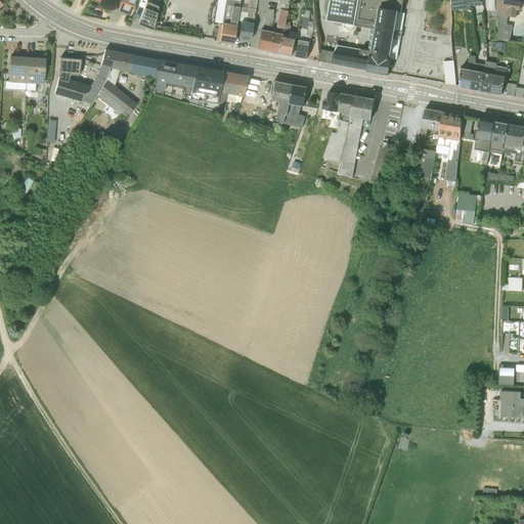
[(120,0),(117,10),(130,14),(135,0),(120,0)]
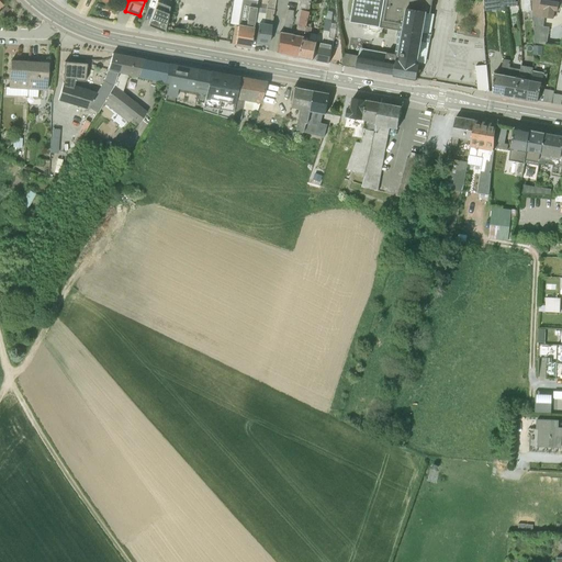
[(169,0),(157,0),(147,26),(164,33),(169,0)]
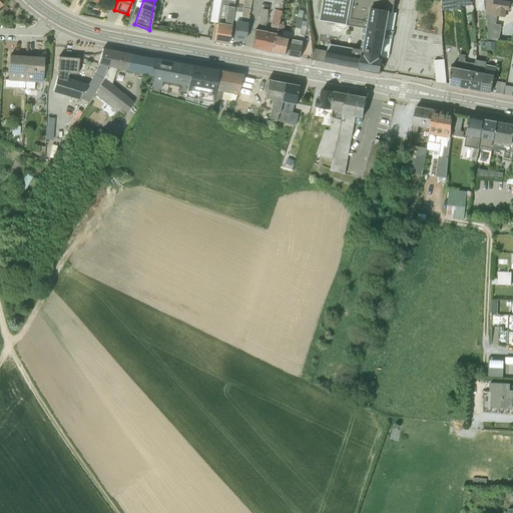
[(216,24),(214,41),(227,44),(231,20),(233,7),(233,0),(211,0),(208,21),(215,23),(216,24)]
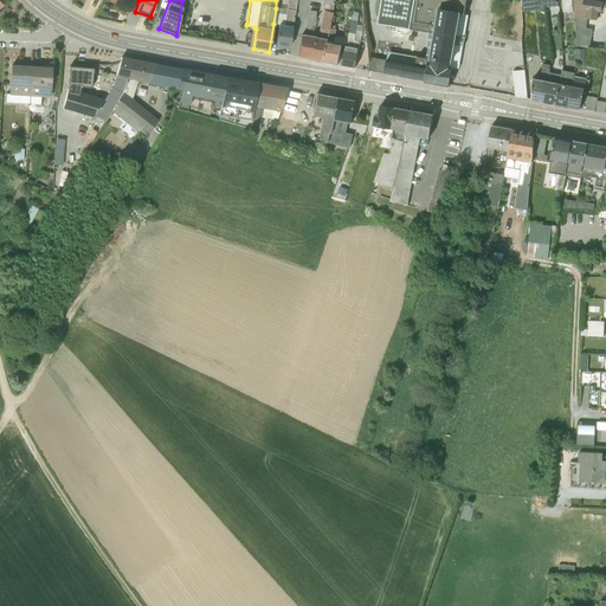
[(289,49),(296,0),(287,0),(285,10),(276,8),(274,24),(278,25),(275,46),(289,49)]
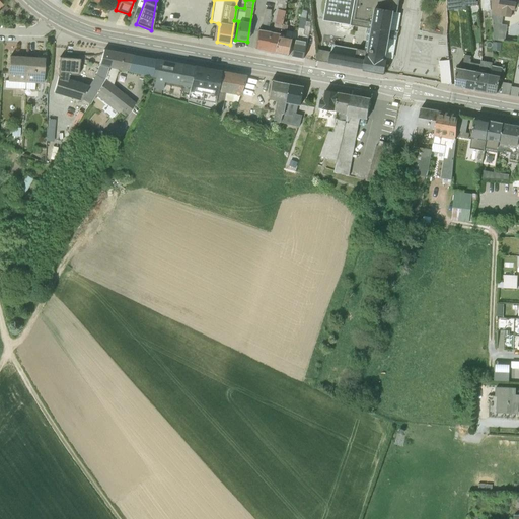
[(277,0),(277,5),(278,6),(278,7),(274,28),(268,27),(263,50),(277,53),(287,0),(277,0)]
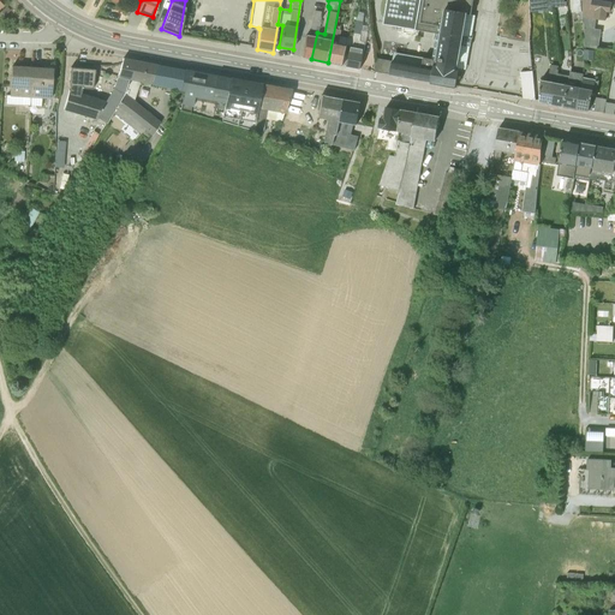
[(417,29),(422,0),(387,0),(383,24),(416,29),(417,29)]
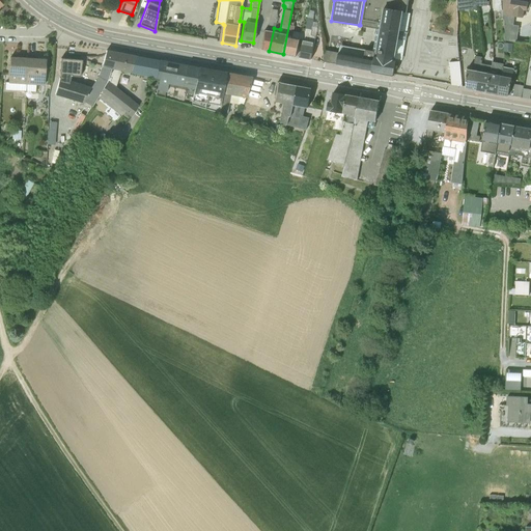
[(339,52),(337,61),(337,64),(371,71),(371,72),(372,72),(381,74),(385,74),(392,76),(393,76),(396,60),(393,59),(393,58),(394,55),(396,55),(403,11),(407,12),(409,0),(364,0),(360,25),(376,28),(380,29),(376,52),(373,51),(340,45),(339,52)]
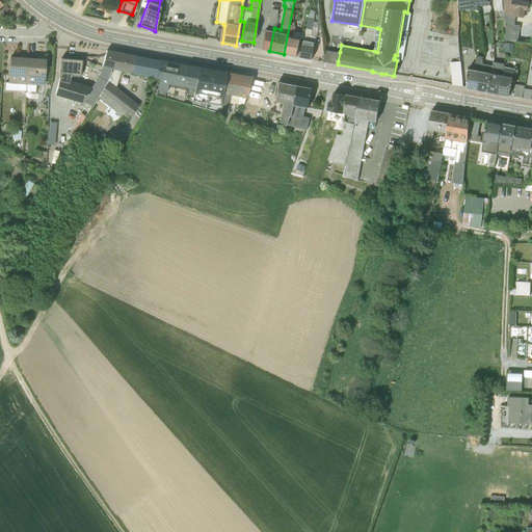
[(458,0),(459,10),(478,8),(478,7),(477,0),(458,0)]
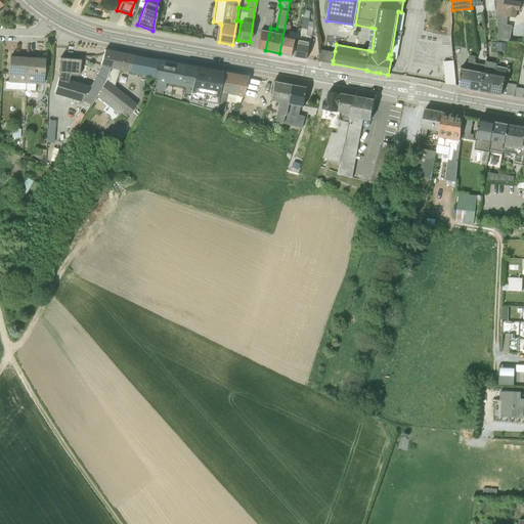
[(495,10),(494,0),(485,0),(486,11),(495,10)]
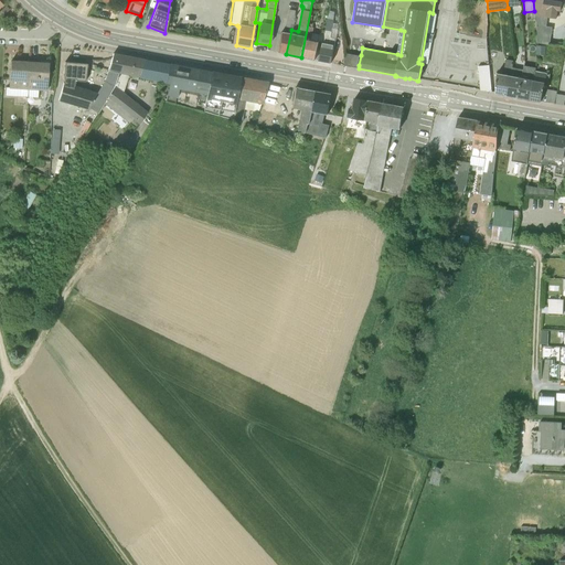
[(548,0),(534,0),(534,14),(556,19),(557,11),(561,11),(562,2),(548,0)]
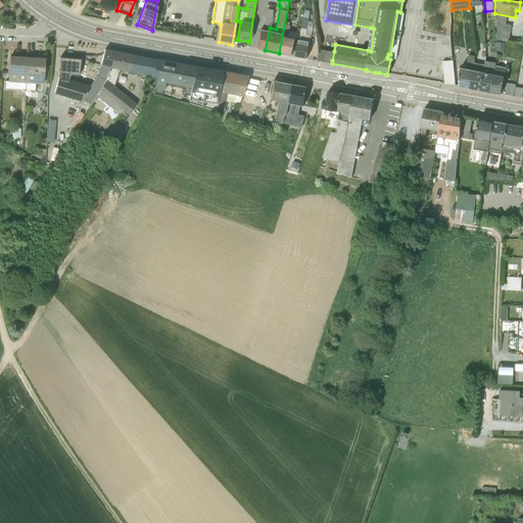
[(8,9),(5,5),(0,9),(0,15),(1,16),(8,9)]
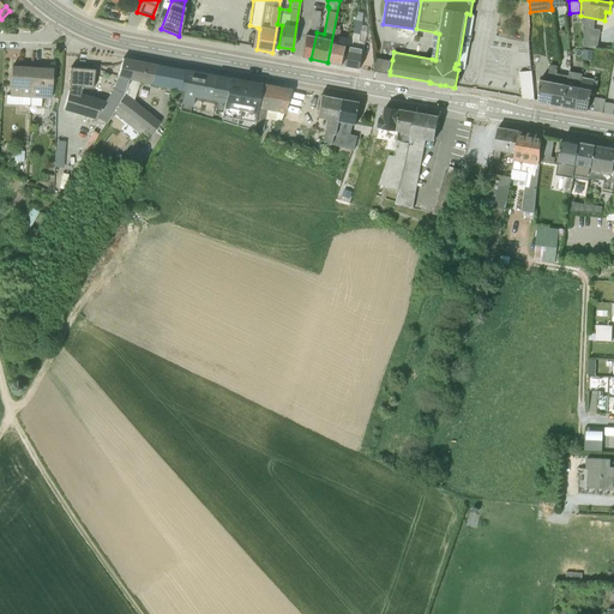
[(317,32),(321,12),(314,11),(307,35),(305,35),(301,58),(311,59),(317,32)]
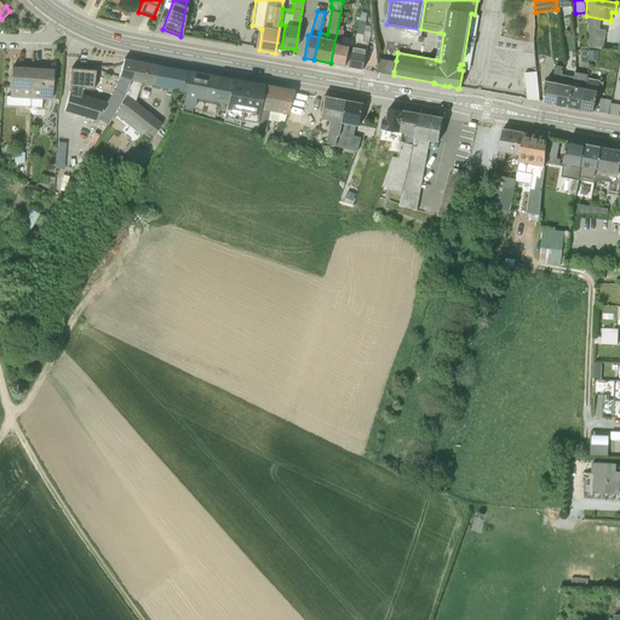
[(367,13),(361,11),(349,67),(363,69),(367,50),(367,49),(368,42),(371,32),(365,32),(365,30),(367,13)]
